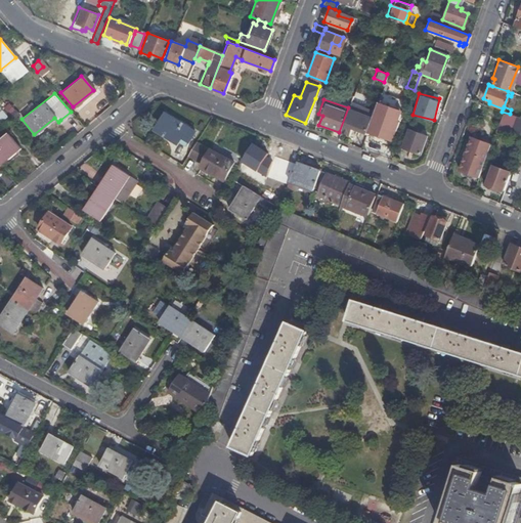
[(8,101),(2,105),(8,116),(15,112),(8,101)]
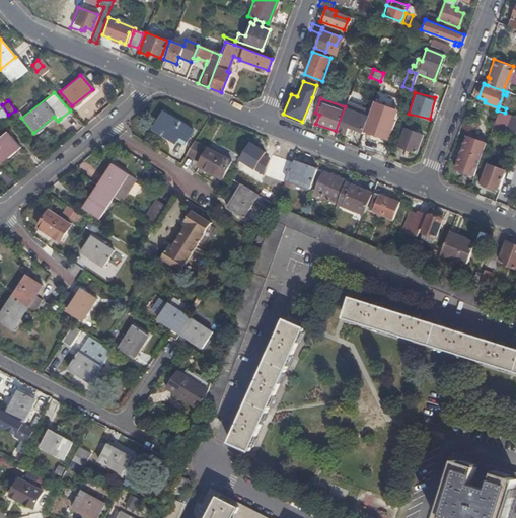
[(369,112),(362,130),(387,139),(394,120),(393,120),(397,109),(372,100),(369,112)]
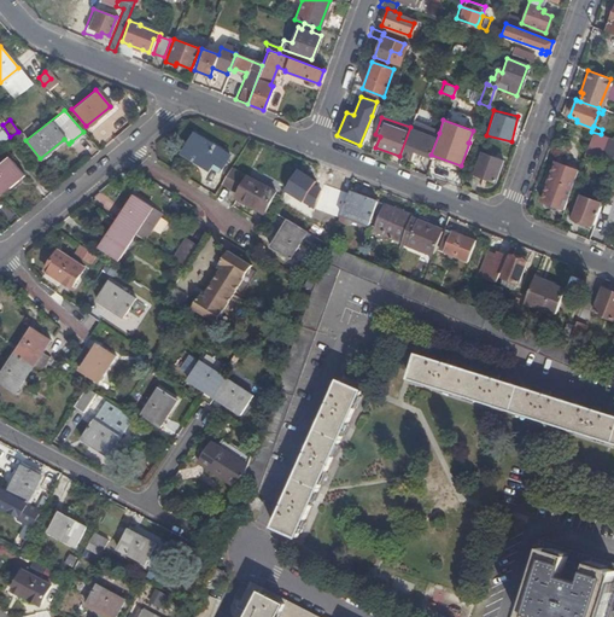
[(414,149),(431,156),(431,155),(439,133),(411,123),(410,127),(399,156),(410,159),(413,153),(414,149)]
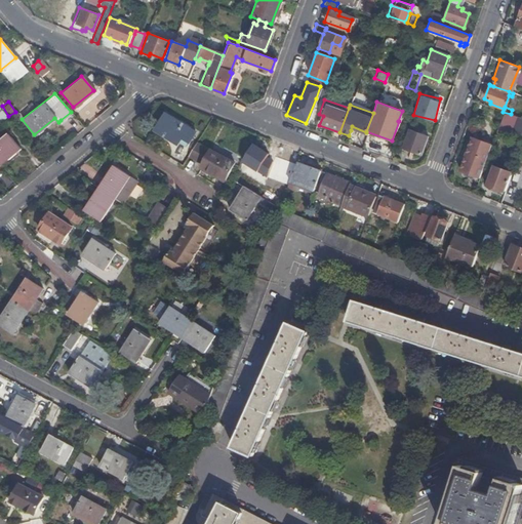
[(69,130),(79,122),(71,112),(61,120),(69,130)]
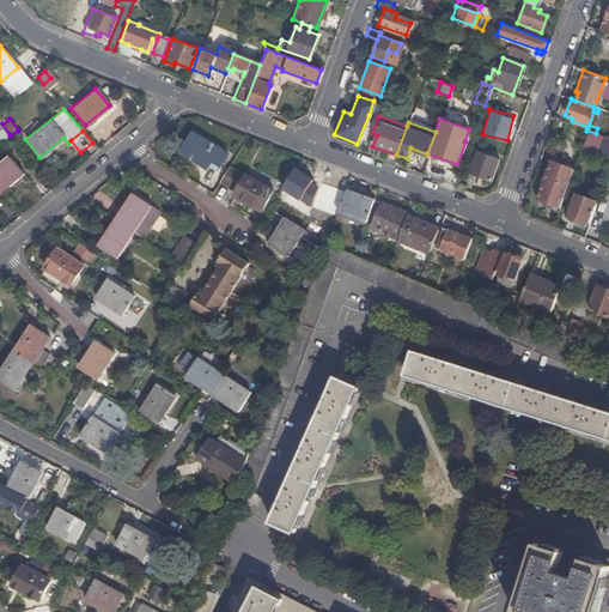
[(214,170),(225,155),(190,132),(177,150),(205,168),(206,165),(214,170)]
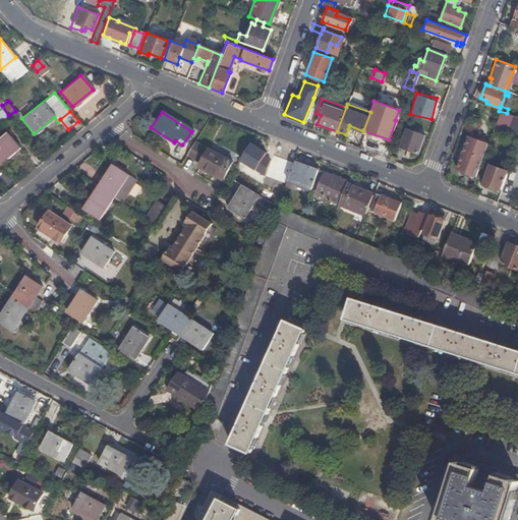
[(517,117),(512,115),(508,127),(517,130),(517,125),(517,117)]
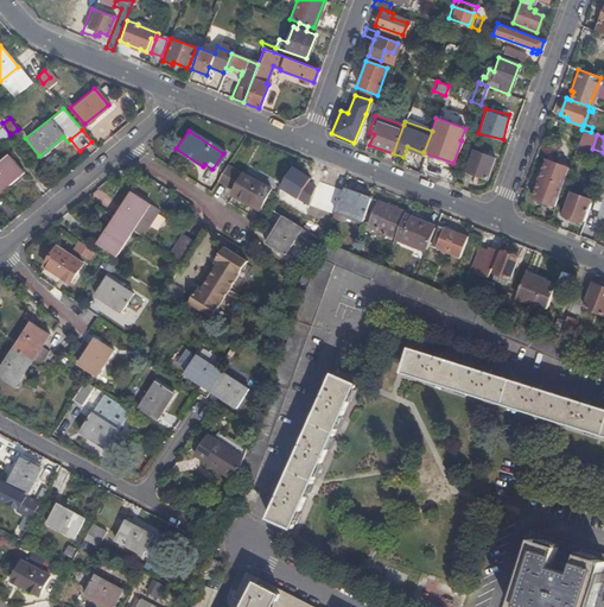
[(577,143),(573,150),(586,155),(590,147),(577,143)]
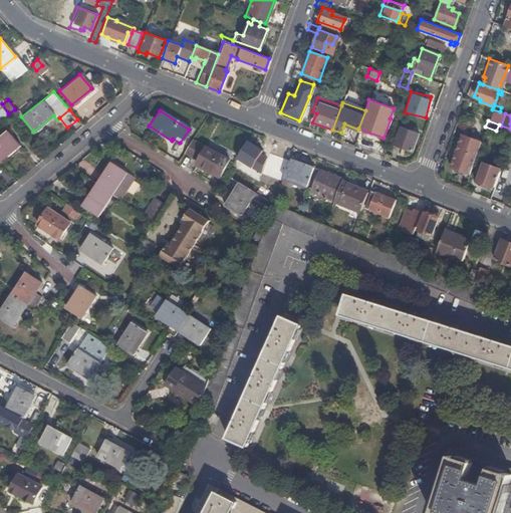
[(343,127),(357,133),(358,130),(344,123),(343,127)]
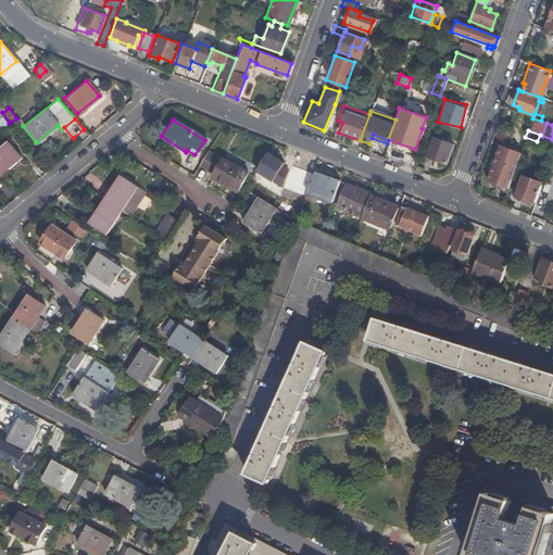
[(444,163),(451,143),(431,137),(425,156),(444,163)]
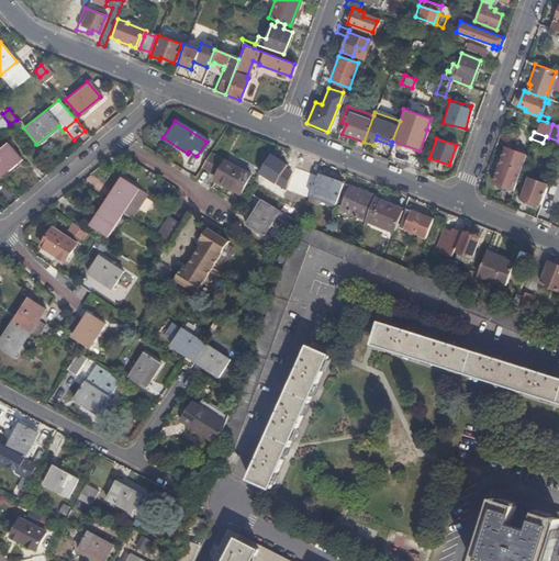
[(530,138),(529,144),(544,150),(546,145),(543,143),(530,138)]
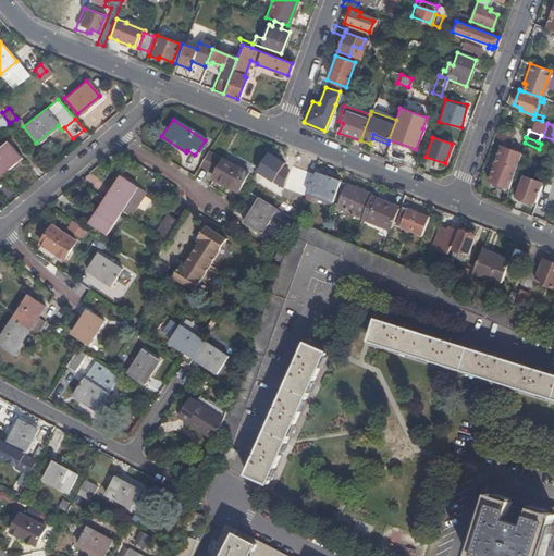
[(0,172),(19,157),(5,140),(0,145),(0,172)]
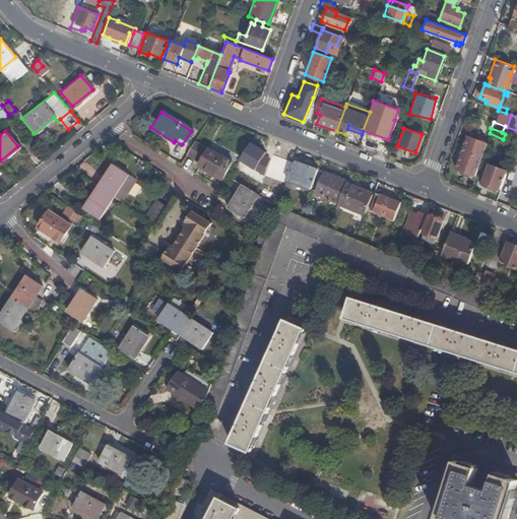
[(473,176),(486,143),(466,136),(459,155),(461,156),(457,170),(473,176)]
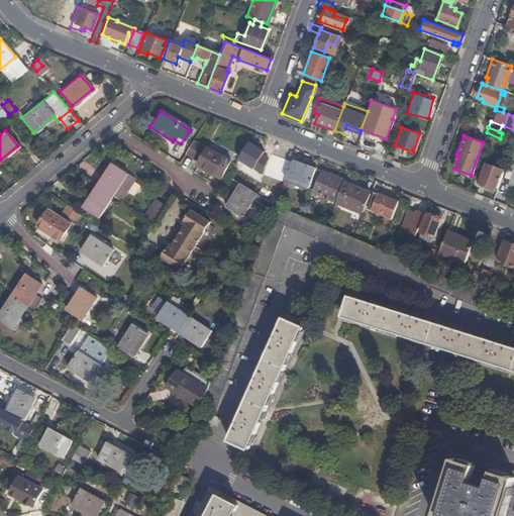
[(228,160),(191,138),(182,152),(196,161),(196,163),(219,176),(228,160)]
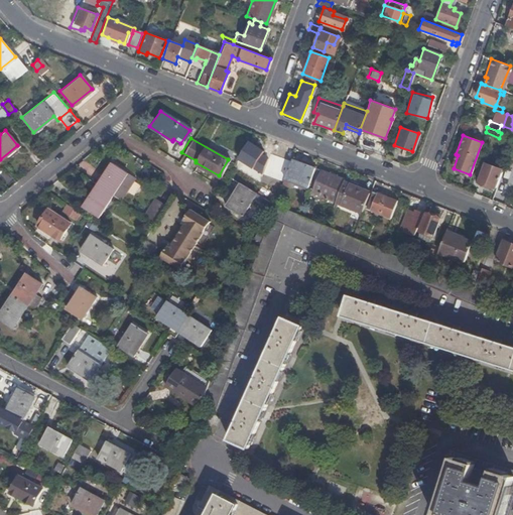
[(247,154),(239,150),(230,165),(238,170),(247,154)]
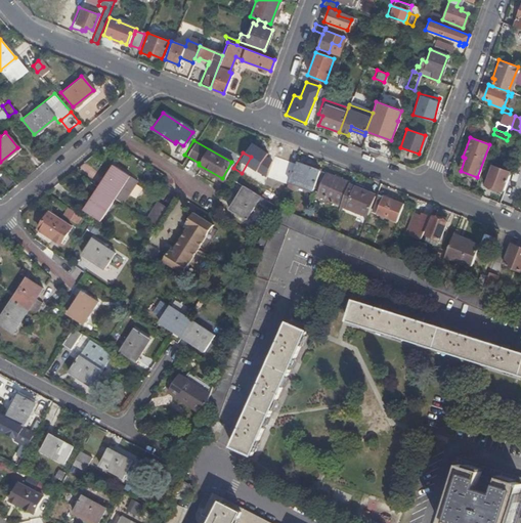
[(312,185),(317,169),(294,160),(287,180),(310,189),(312,185)]
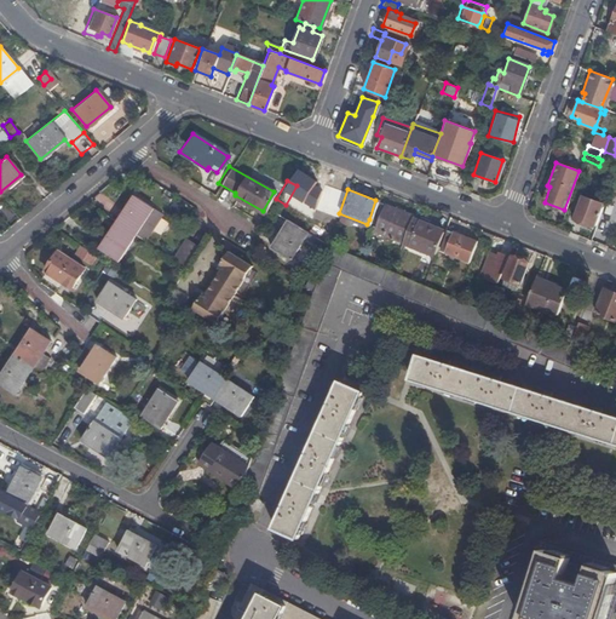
[(131,195),(113,221),(132,234),(136,228),(150,207),(131,195)]
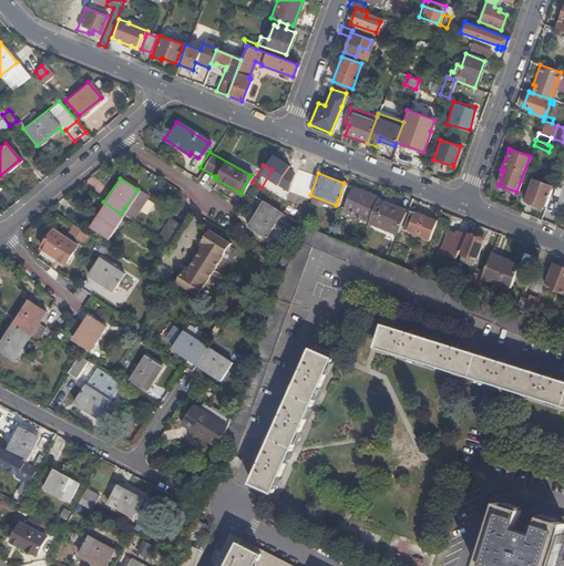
[(523,198),(544,206),(552,186),(531,178),(523,198)]
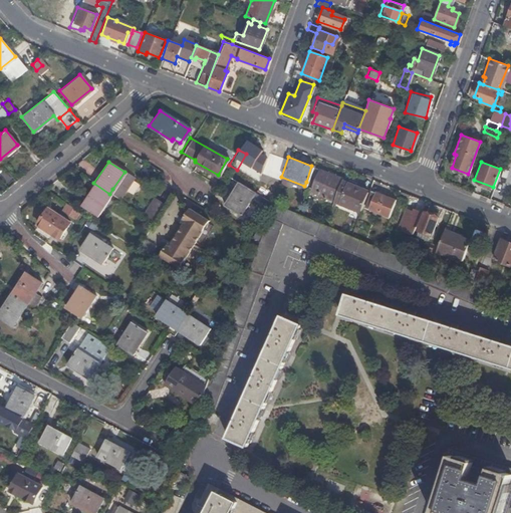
[(332,199),(339,180),(340,177),(311,166),(306,182),(312,184),(309,190),(332,199)]
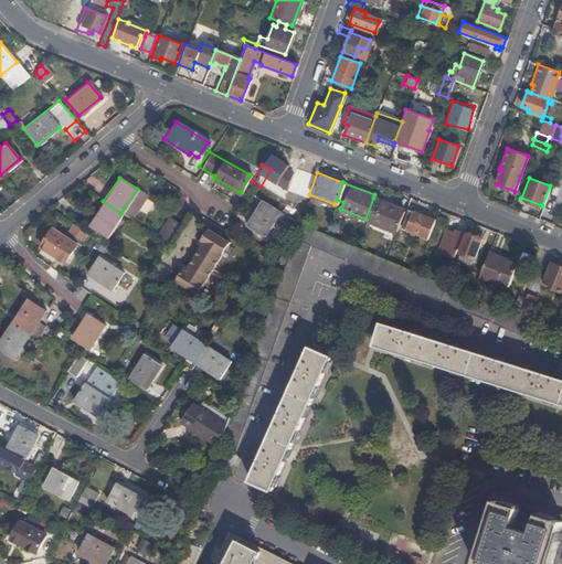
[(145,194),(137,189),(124,208),(133,213),(145,194)]
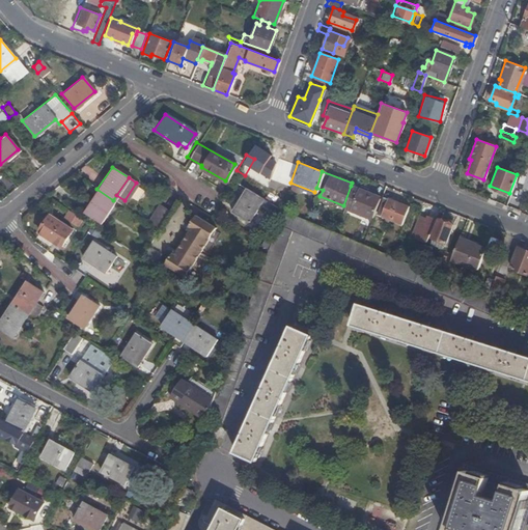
[(370,217),(379,197),(351,186),(343,205),(370,217)]
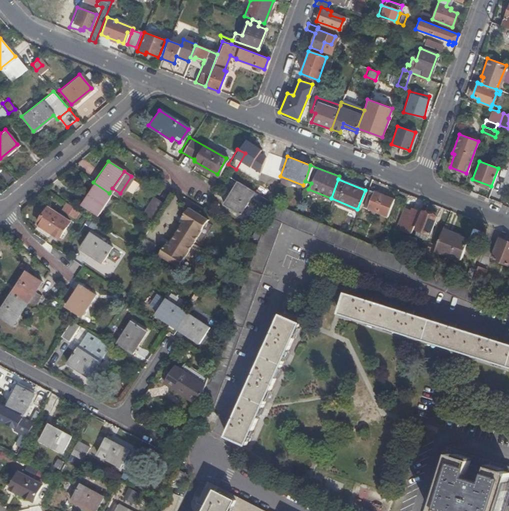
[(238,213),(251,191),(236,181),(222,203),(238,213)]
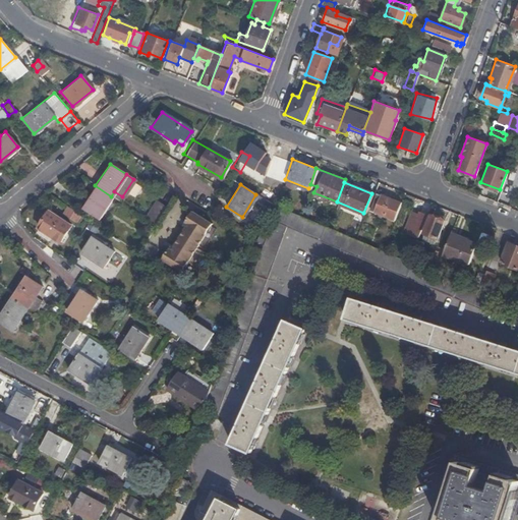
[(111,196),(95,185),(80,207),(97,218),(111,196)]
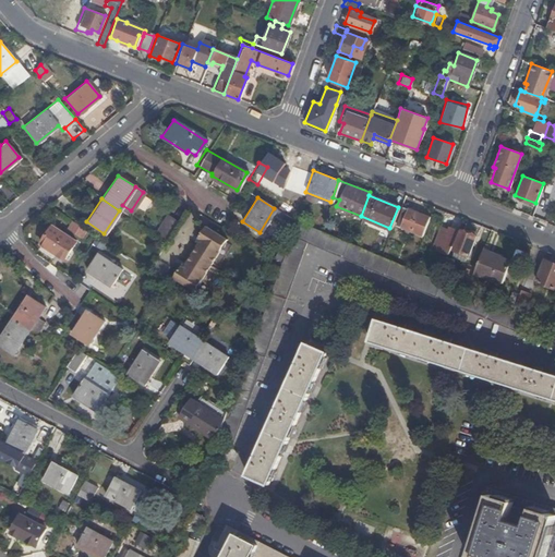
[(421,234),(429,216),(406,207),(399,225),(421,234)]
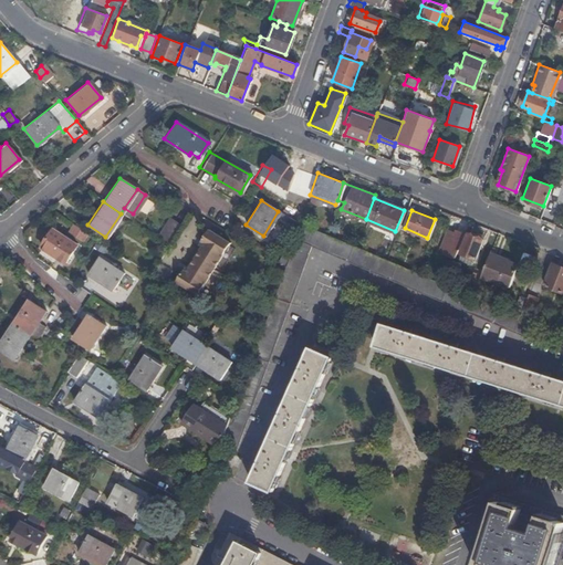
[(166,243),(177,226),(167,219),(156,237),(166,243)]
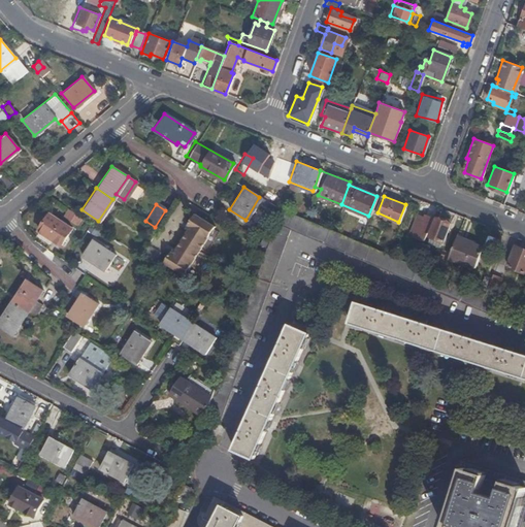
[(69,209),(64,219),(74,225),(79,217),(69,209)]
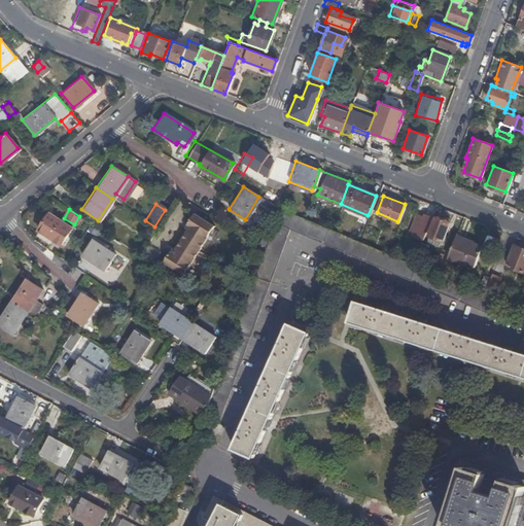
[(59,244),(70,228),(47,213),(36,229),(37,230),(49,237),(59,244)]
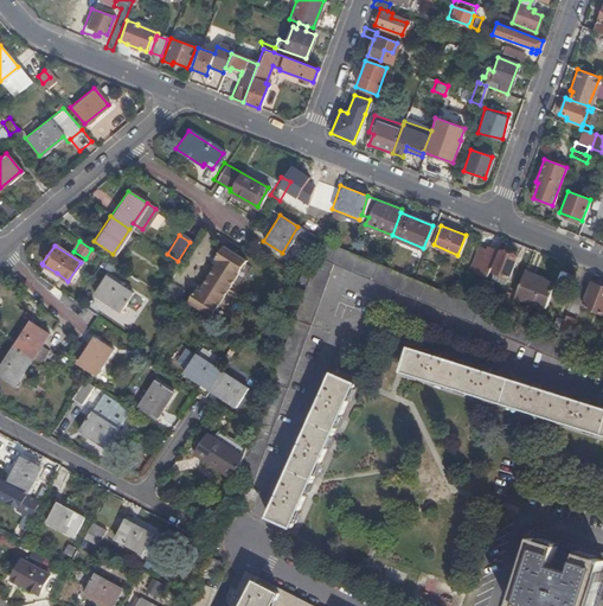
[(225,288),(243,260),(219,246),(211,257),(215,260),(205,275),(225,288)]
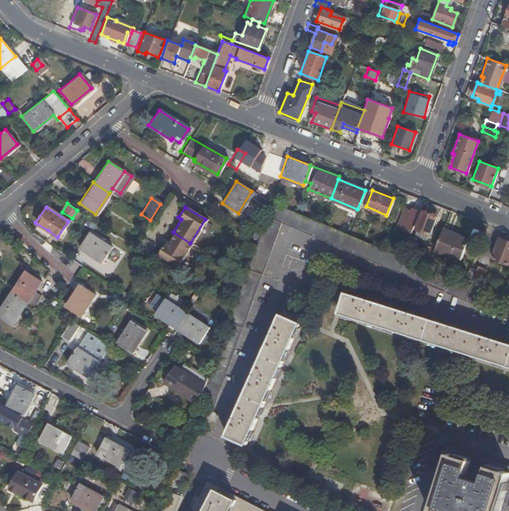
[(409,233),(418,211),(410,208),(409,210),(401,207),(394,227),(409,233)]
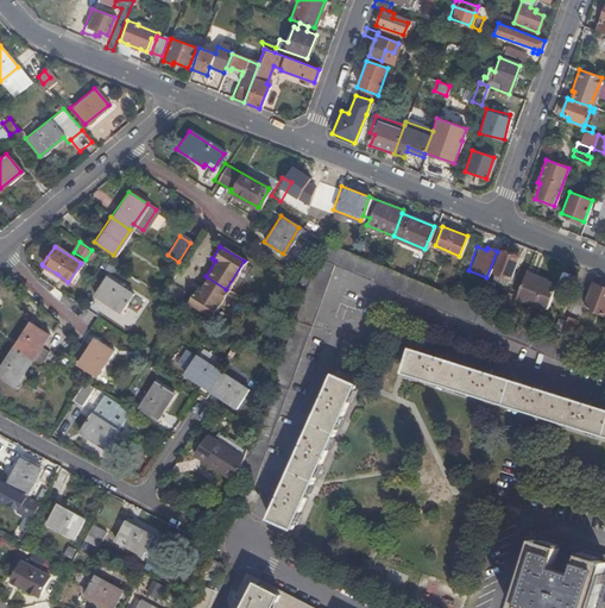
[(508,279),(517,256),(500,250),(491,273),(508,279)]
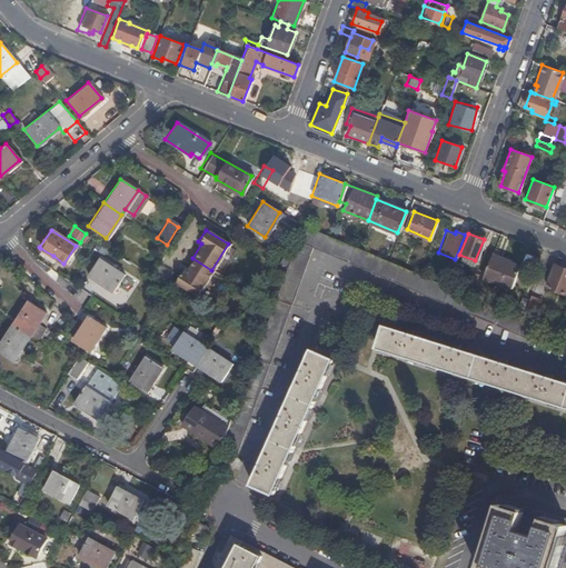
[(40,248),(39,249),(52,258),(53,256),(40,248)]
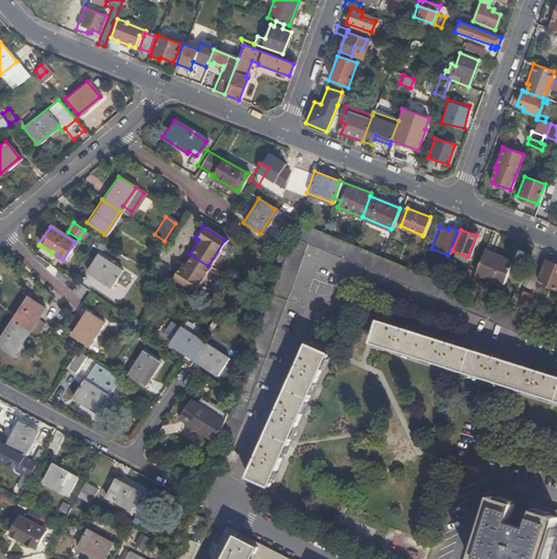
[(518,265),(523,252),(517,248),(511,263),(518,265)]
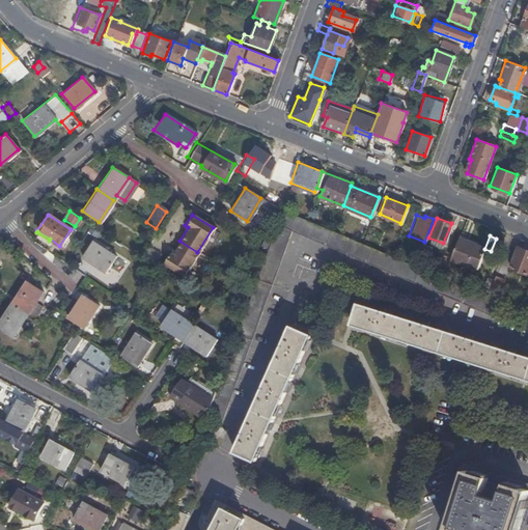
[(449,257),(475,268),(483,248),(457,236),(449,257)]
